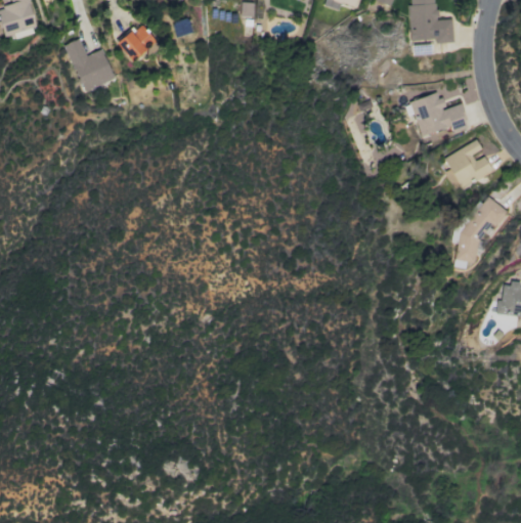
[(0,13),(6,36),(38,28),(30,0),(11,0),(13,4),(0,7),(0,13)]
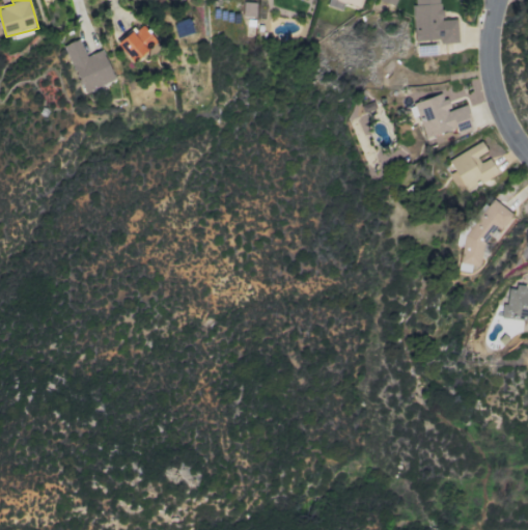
[(361,6),(362,0),(333,0),(337,1),(335,8),(344,9),(345,3),(361,6)]
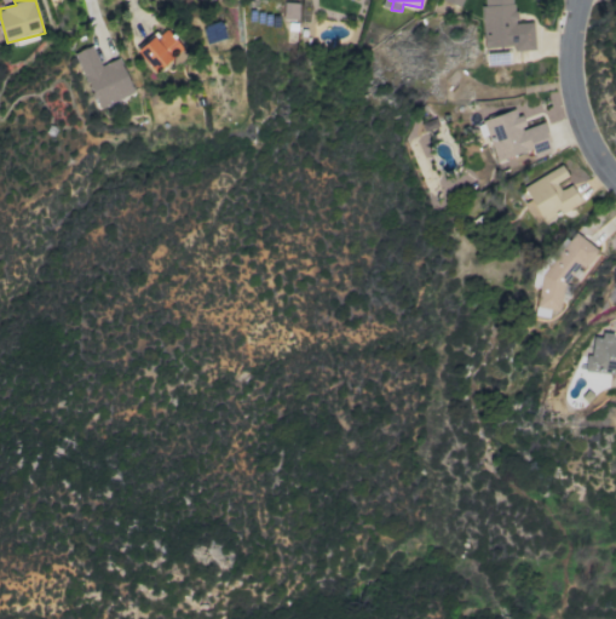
[(536,47),(535,23),(517,23),(516,0),(484,0),(487,50),(536,47)]
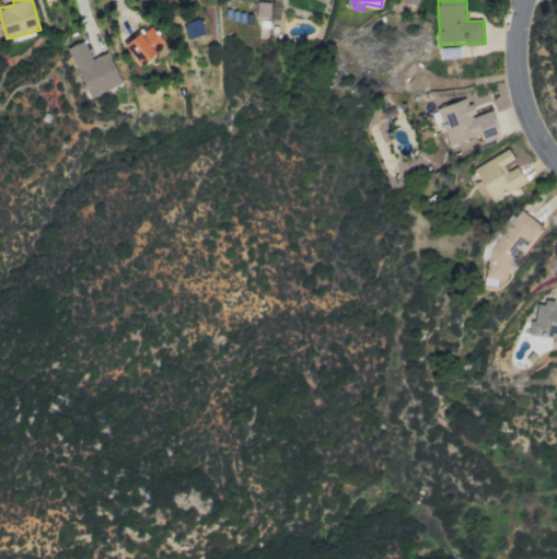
[(271,18),(273,3),(260,2),(258,18),(271,18)]
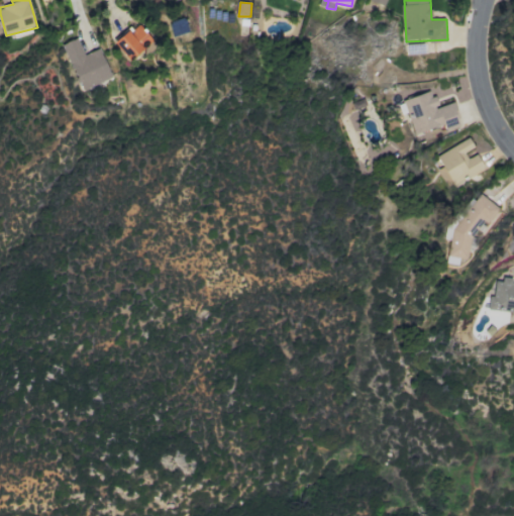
[(123,36),(132,55),(152,44),(143,26),(123,36)]
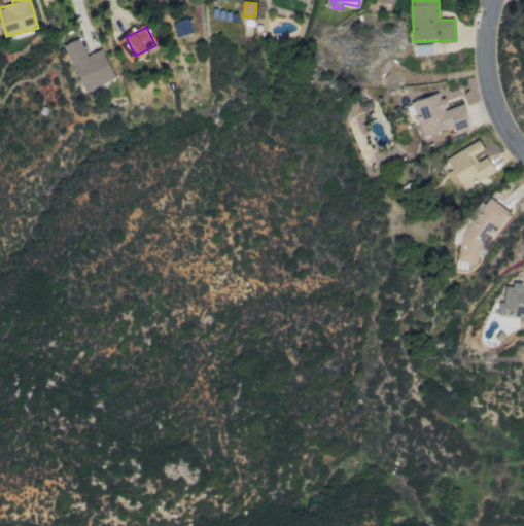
[(65,45),(86,92),(116,78),(103,49),(89,56),(80,39),(65,45)]
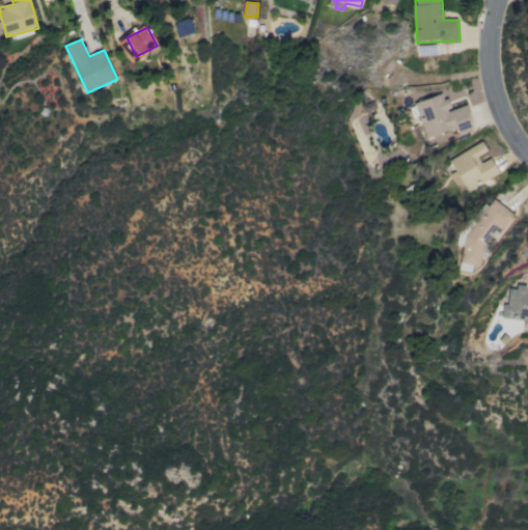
[(417,103),(422,118),(433,115),(435,123),(428,124),(432,134),(463,124),(460,116),(468,114),(466,107),(450,112),(445,94),(417,103)]
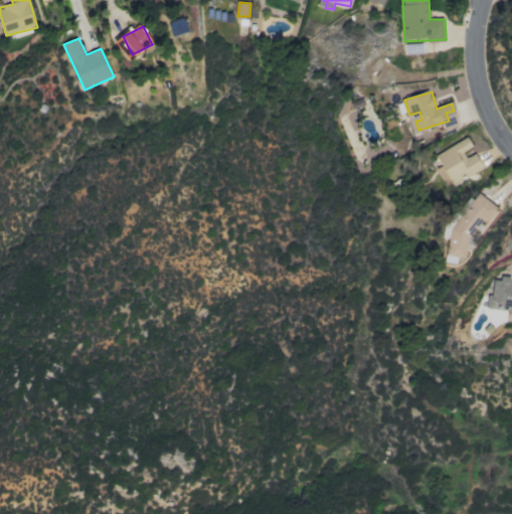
[(437,155),(453,185),(485,168),(477,154),(468,158),(465,152),(474,147),(469,138),(437,155)]
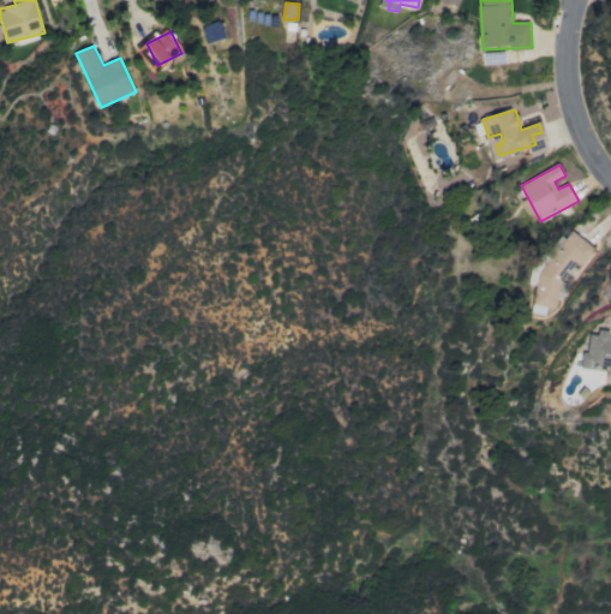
[(561,309),(568,261),(589,264),(593,240),(557,234),(553,256),(543,255),(534,304),(561,309)]
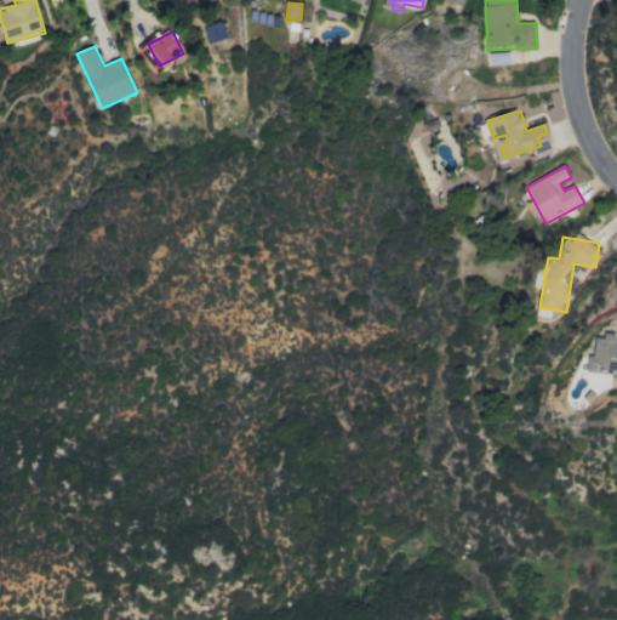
[(588,371),(616,373),(616,336),(605,336),(605,339),(595,337),(594,356),(589,356),(588,371)]
